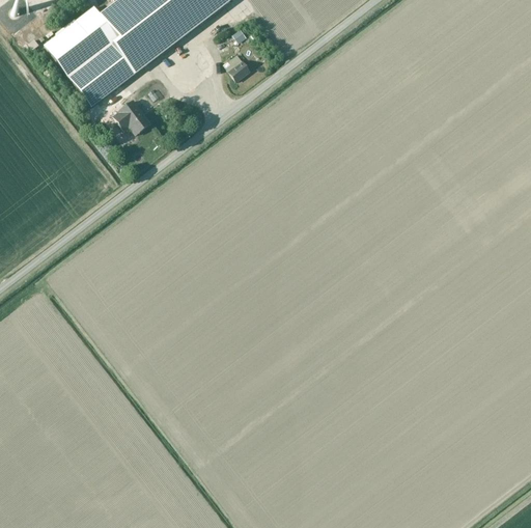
[(113,0),(112,1),(113,2),(99,14),(118,38),(111,45),(134,74),(229,0),(113,0)]
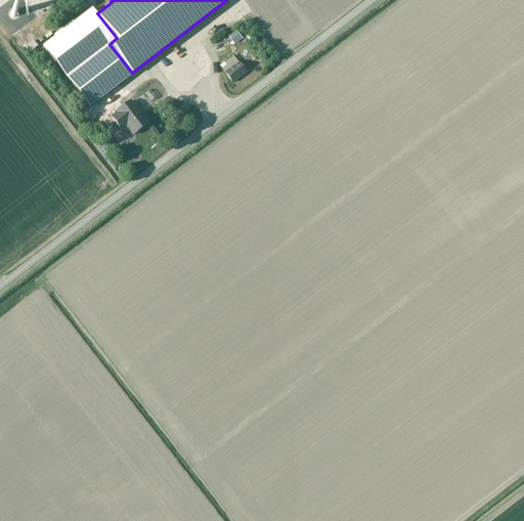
[(132,73),(110,44),(117,38),(92,6),(43,43),(68,76),(90,105),(132,73)]
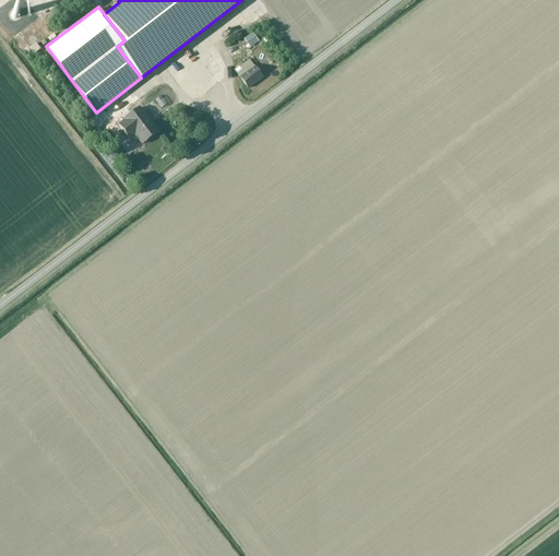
[(252,31),(246,36),(251,44),(258,39),(252,31)]
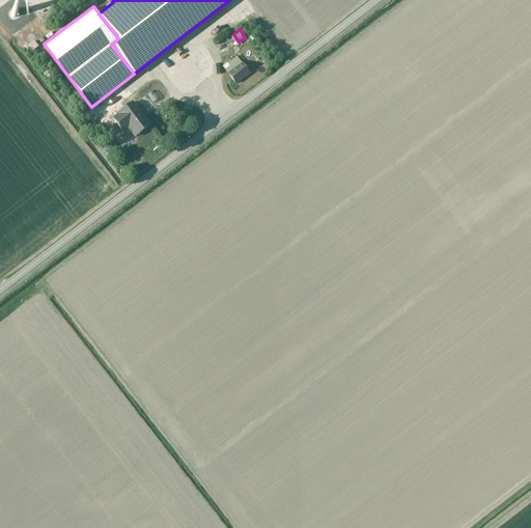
[(236,54),(223,64),(235,81),(249,71),(236,54)]
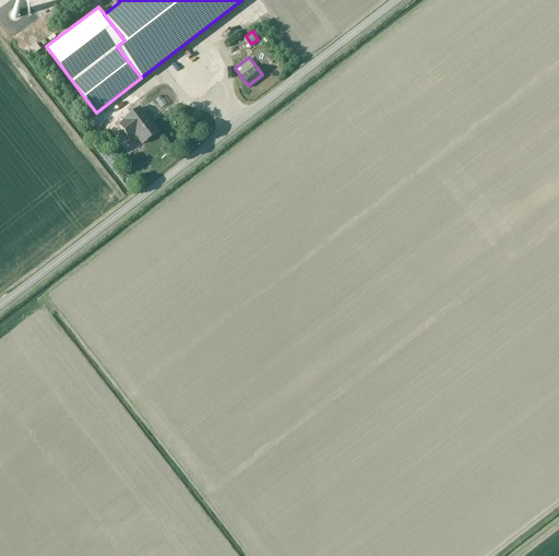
[(123,118),(118,121),(129,137),(135,132),(141,140),(156,128),(139,105),(123,117),(123,118)]
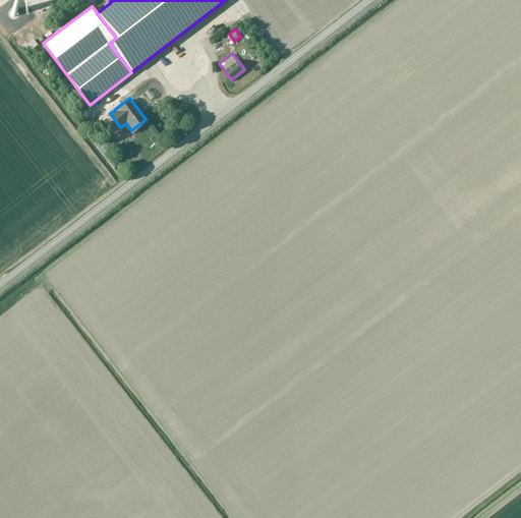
All buildings are outlined.
